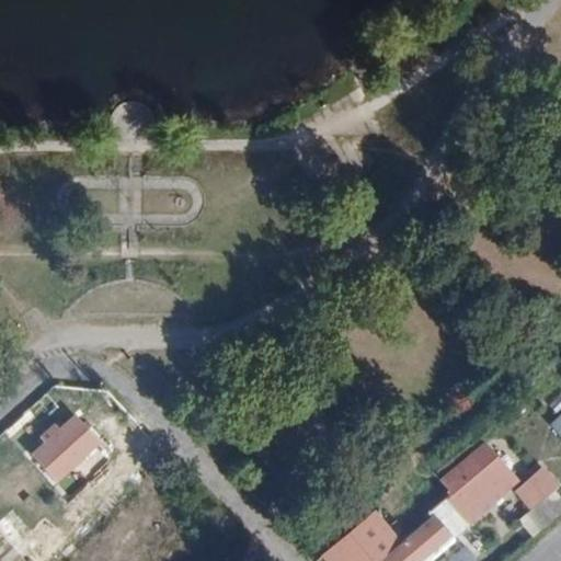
[(61,431),(48,443),(34,457),(58,481),(100,443),(76,418),(61,431)]
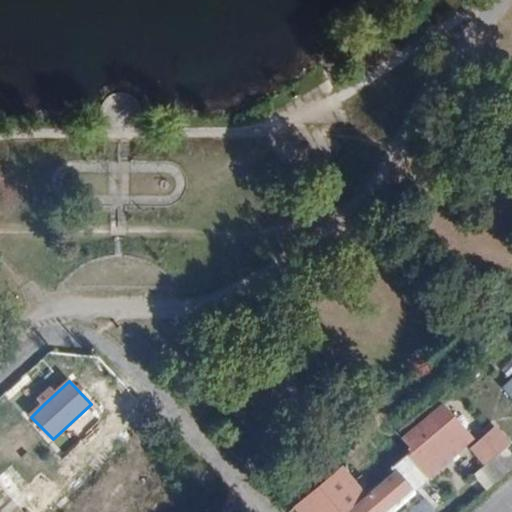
[(39,400),(44,404),(56,393),(51,388),(39,400)]
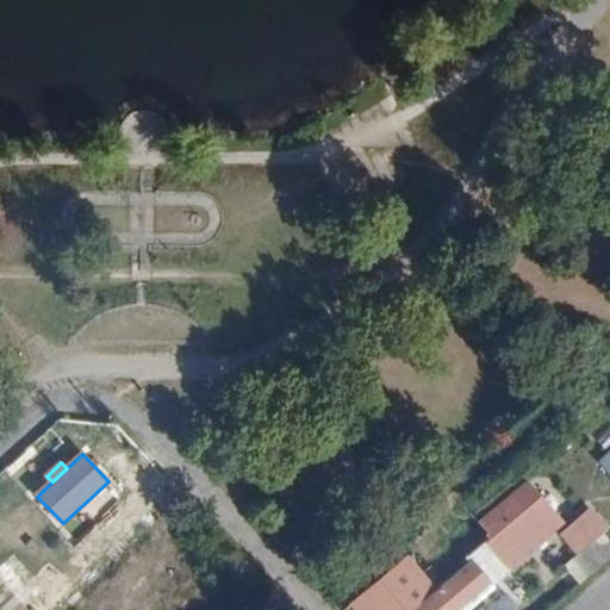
[(491,536),(484,542),(496,556),(508,547),(509,548),(539,522),(552,511),(539,496),(520,512),(508,498),(479,523),(491,536)]
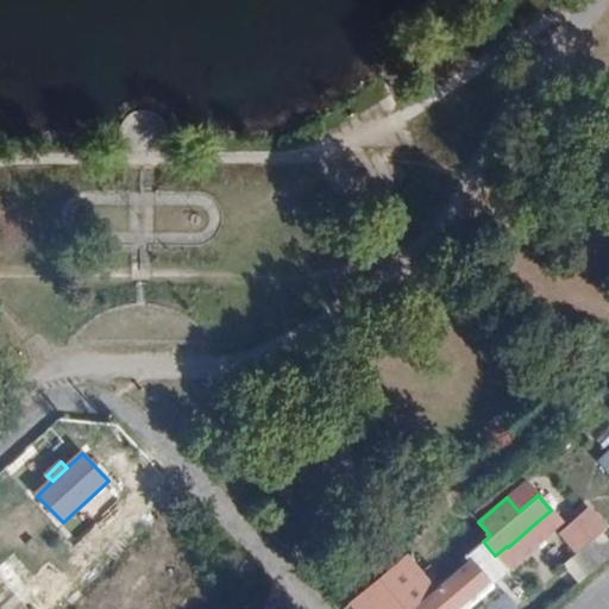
[(560,523),(551,510),(538,521),(550,534),(560,523)]
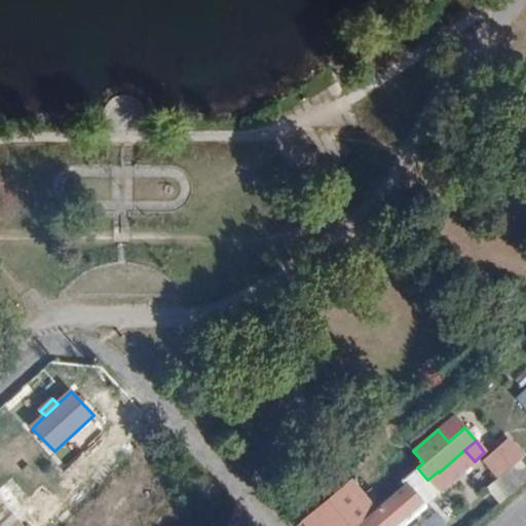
[(509,470),(520,460),(503,441),(481,460),(496,477),(506,467),(509,470)]
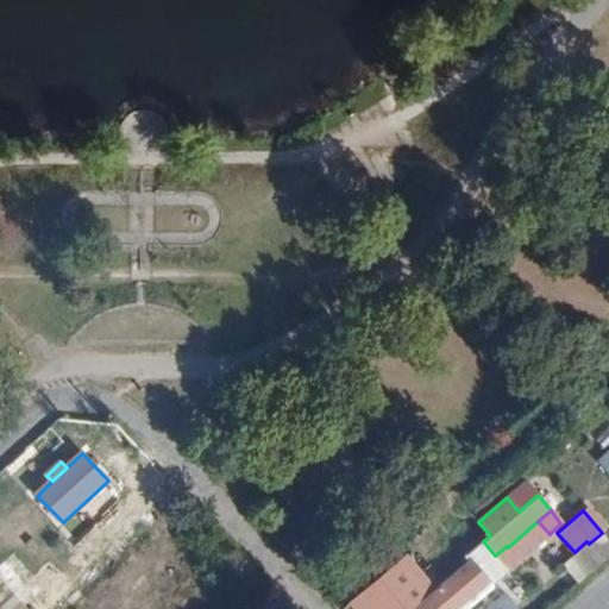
[(589,544),(603,562),(608,556),(608,540),(602,533),(589,544)]
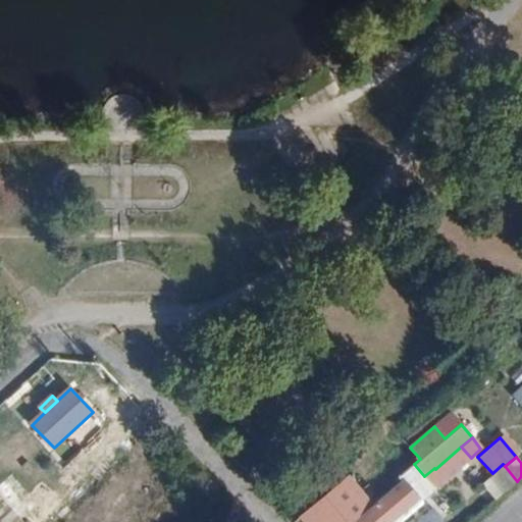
[(388,521),(418,499),(410,488),(424,476),(414,464),(403,474),(399,478),(403,482),(390,492),(356,521),(388,521)]
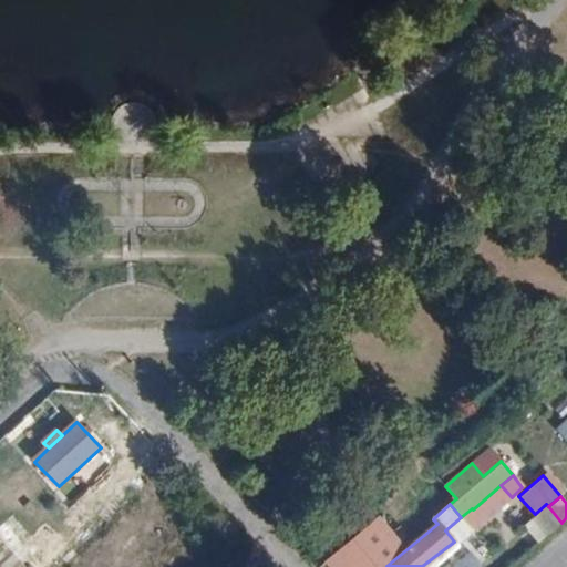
[(420,529),(424,535),(437,524),(433,519),(437,515),(430,504),(419,512),(428,523),(420,529)]
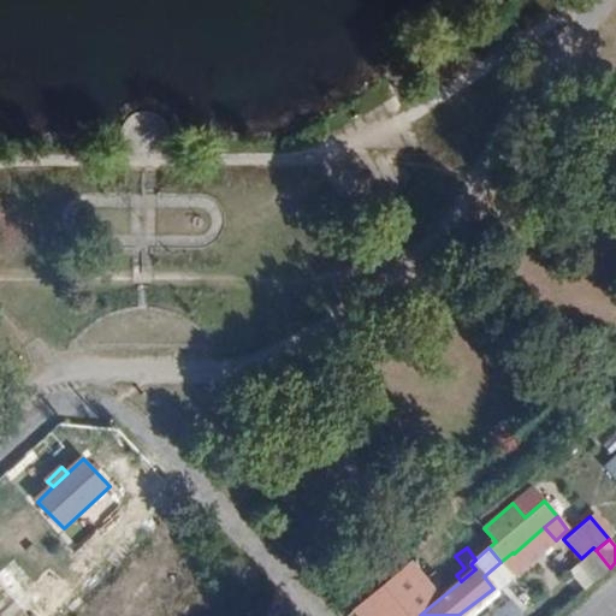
[(574,566),(575,568),(596,550),(593,548),(581,558),(574,566)]
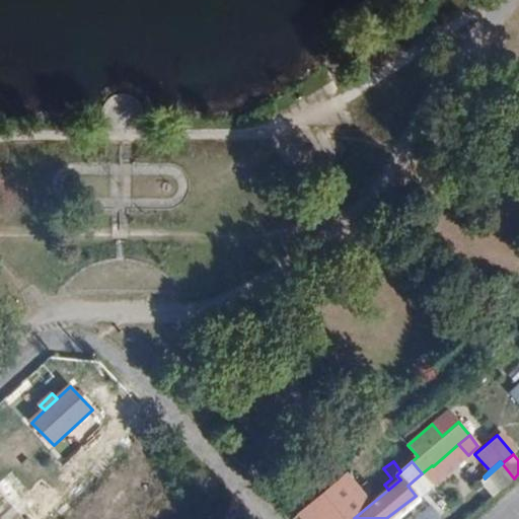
[(485,478),(497,493),(514,478),(502,463),(485,478)]
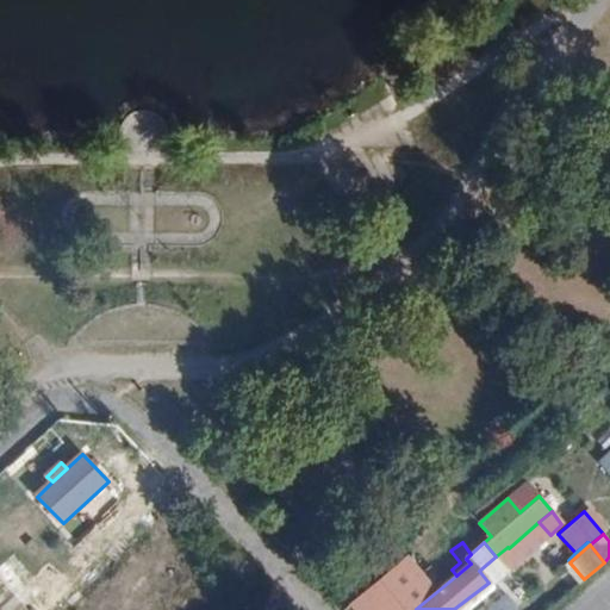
[(388,572),(352,604),(356,609),(416,609),(456,576),(452,570),(443,559),(405,591),(388,605),(379,592),(394,579),(388,572)]
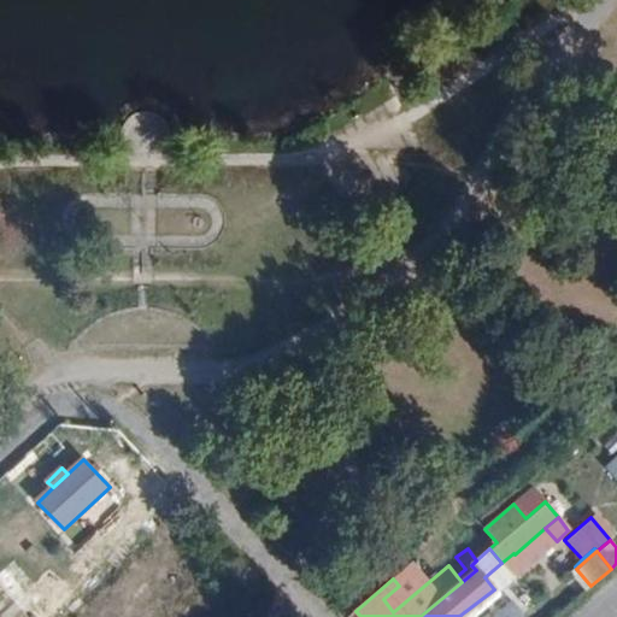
[(410,598),(399,586),(383,599),(393,612),(410,598)]
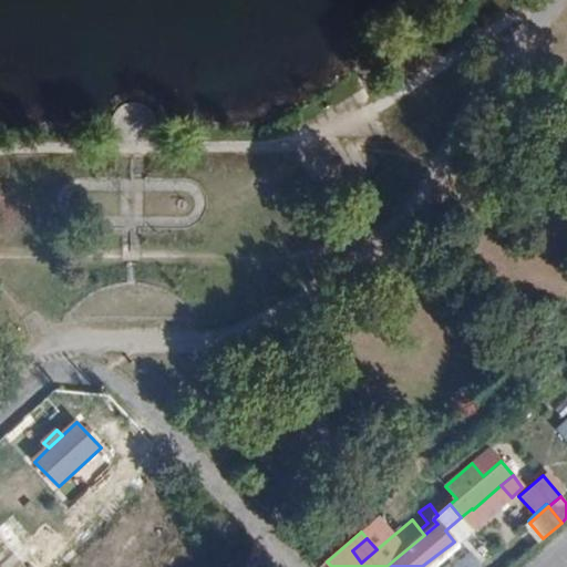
[(454,542),(422,566),(431,566),(456,545),(454,542)]
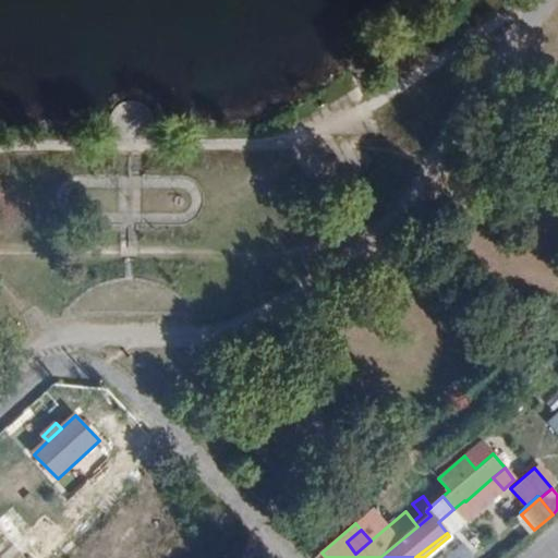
[(0,542),(0,557),(22,557),(4,538),(0,542)]
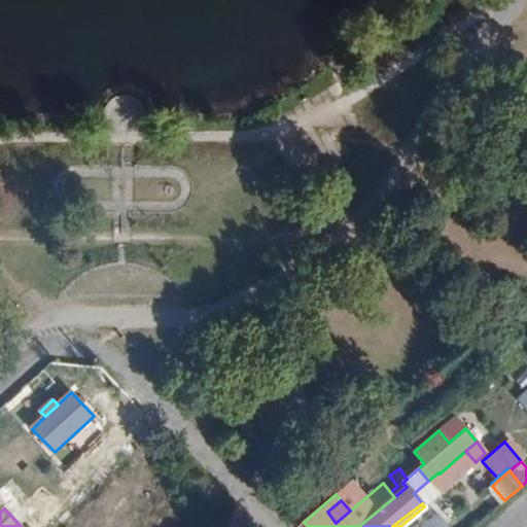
[(104,526),(95,518),(84,526),(104,526)]
